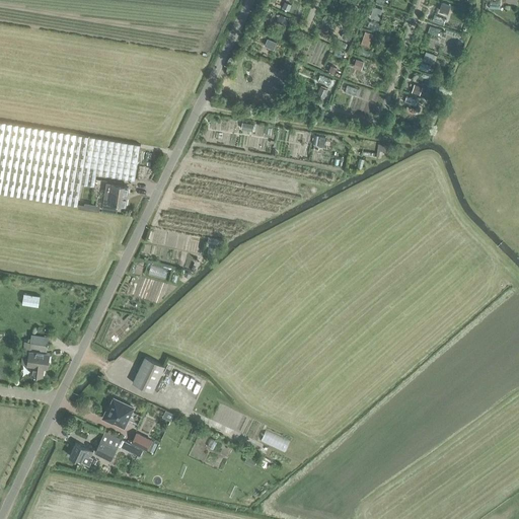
[(285,1),(282,7),(289,10),(292,4),(285,1)]
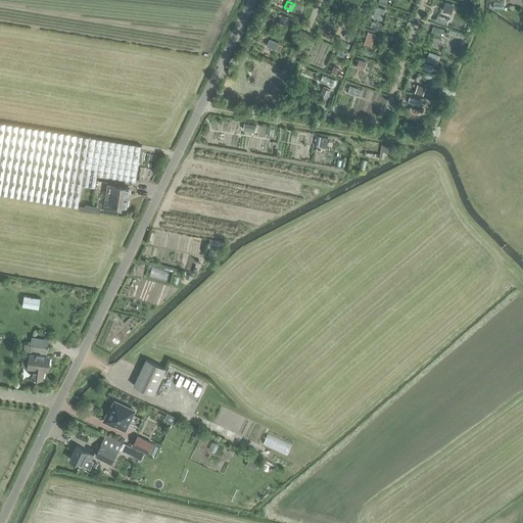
[(446,2),(443,11),(450,14),(454,4),(446,2)]
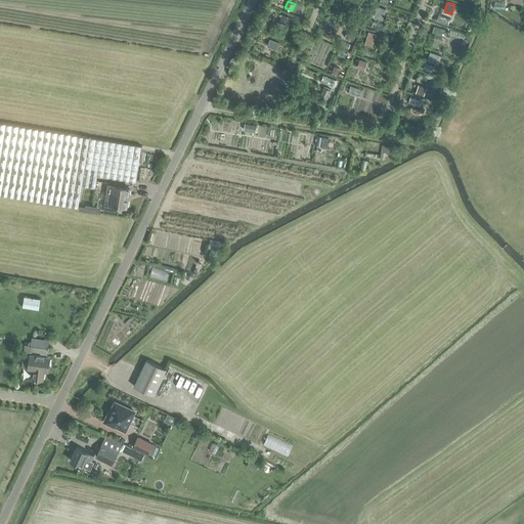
[(377,6),(374,15),(383,18),(386,9),(377,6)]
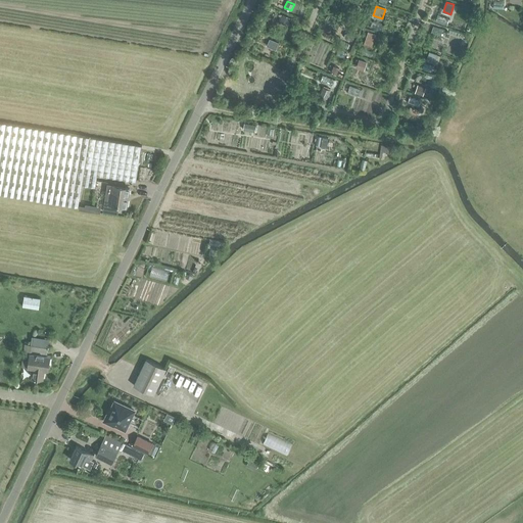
[(282,13),(279,21),(287,25),(290,17),(282,13)]
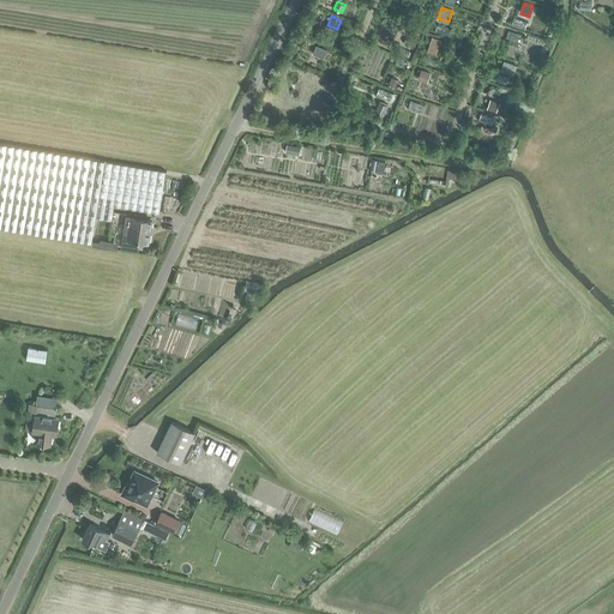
[(432,36),(427,50),(437,54),(441,40),(432,36)]
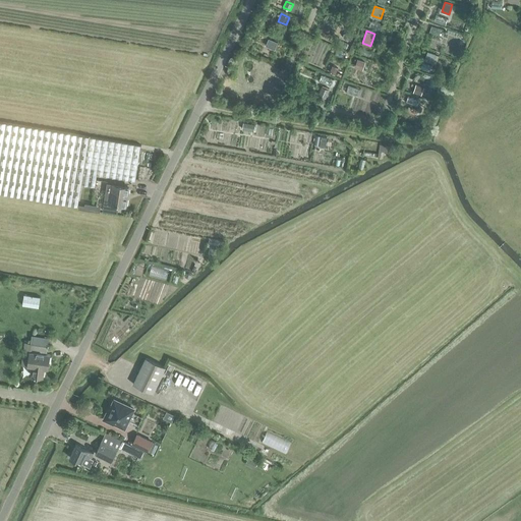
[(269,39),(266,45),(273,48),(275,41),(269,39)]
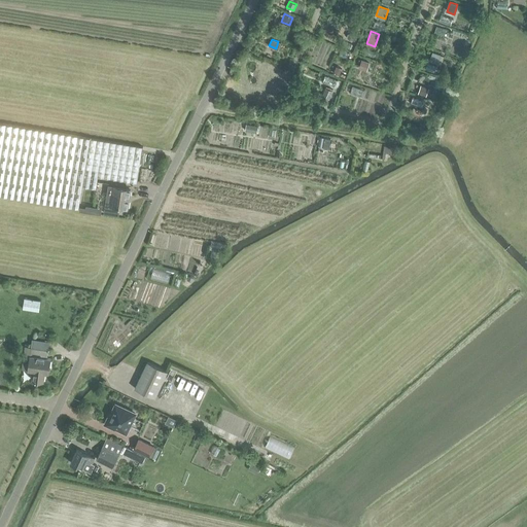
[(432,51),(430,59),(438,62),(441,56),(441,55),(432,51)]
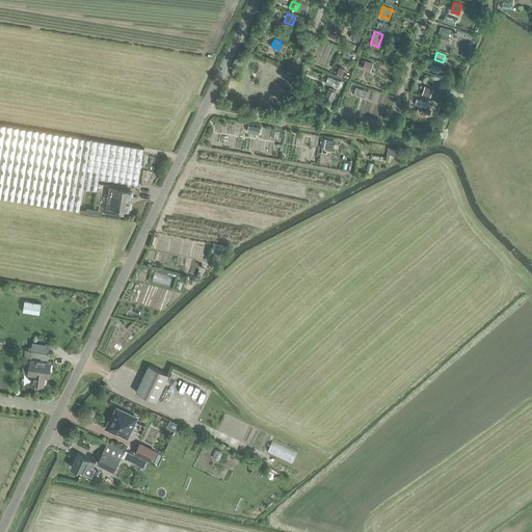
[(365,60),(363,68),(370,70),(373,62),(365,60)]
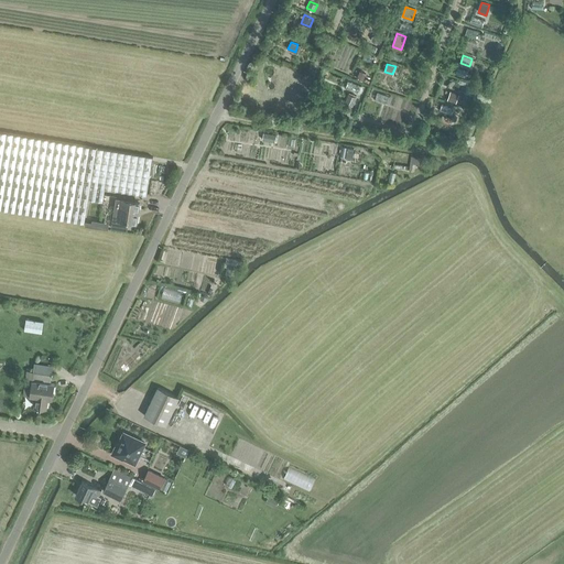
[(280,67),(275,78),(284,82),(289,71),(280,67)]
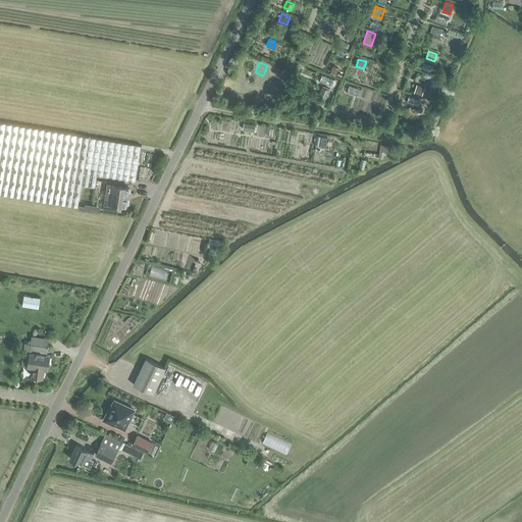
[(332,65),(329,72),(335,74),(338,67),(332,65)]
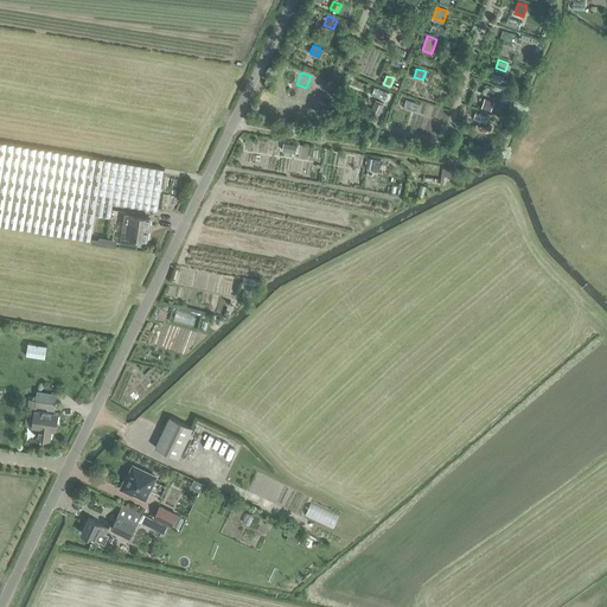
[(484,97),(481,108),(491,110),(493,101),(484,97)]
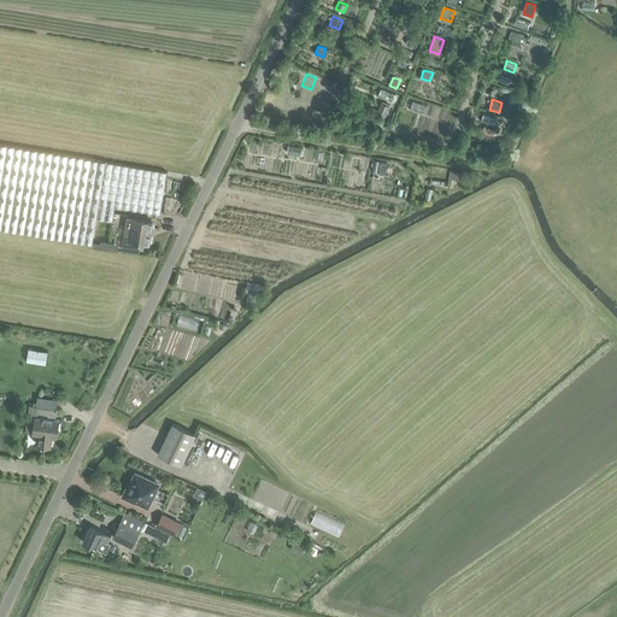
[(411,110),(425,112),(427,105),(413,101),(411,110)]
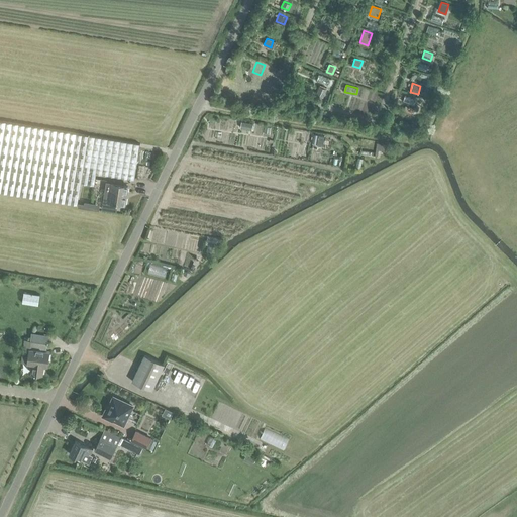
[(319,86),(315,95),(323,98),(326,89),(319,86)]
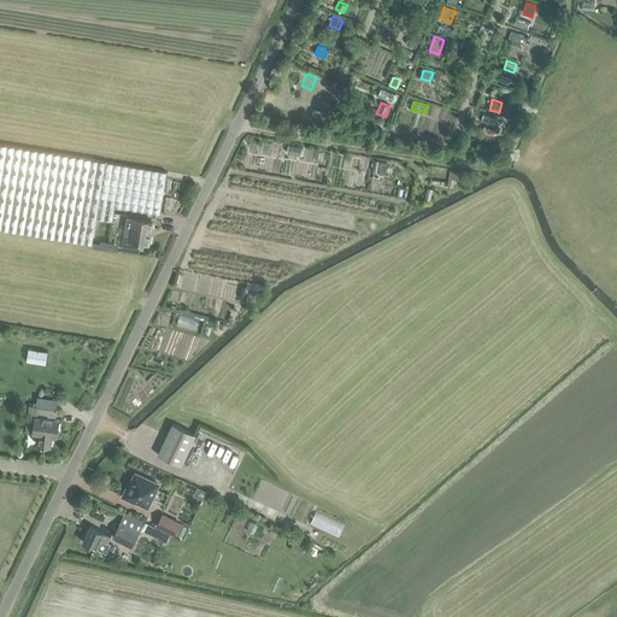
[(483,125),(480,136),(489,140),(493,129),(483,125)]
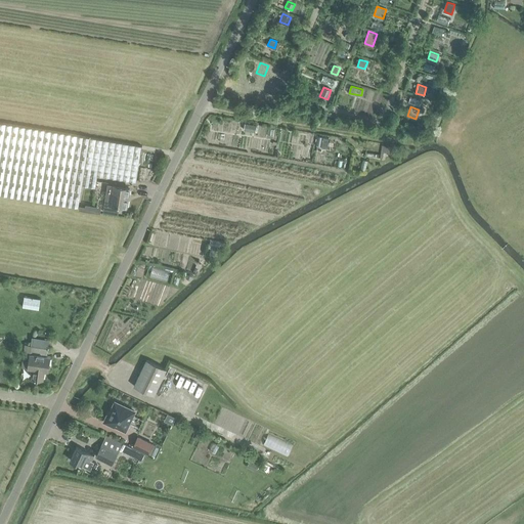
[(90,137),(89,137),(0,122),(0,193),(1,194),(78,207),(81,191),(82,185),(95,187),(97,175),(136,181),(141,145),(90,137)]
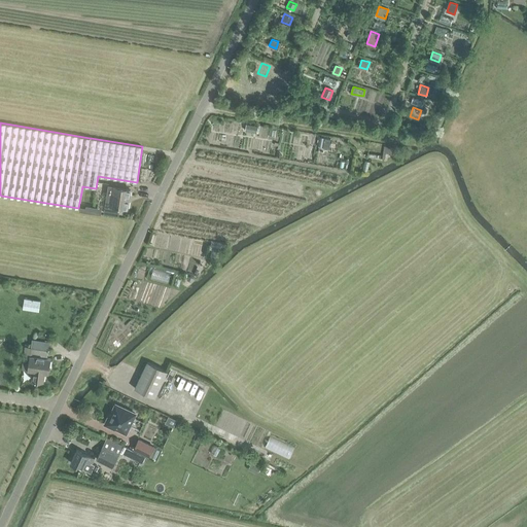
[(105,205),(103,213),(118,215),(119,207),(128,209),(132,188),(108,184),(105,205)]
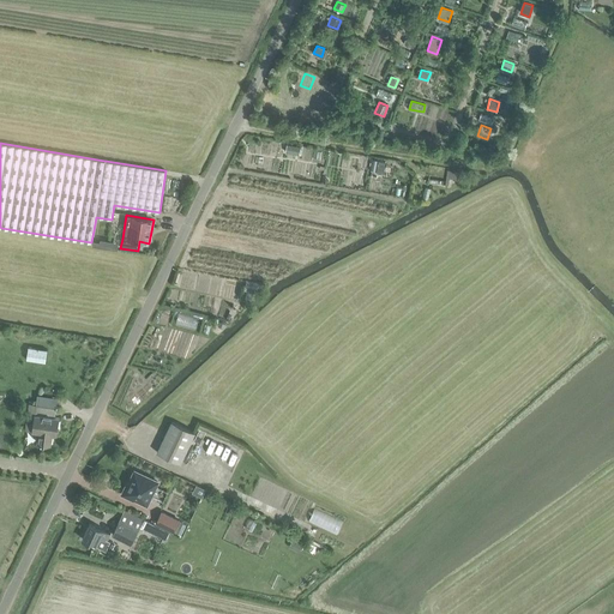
[(92,245),(118,250),(119,242),(101,240),(100,242),(92,241),(92,245)]
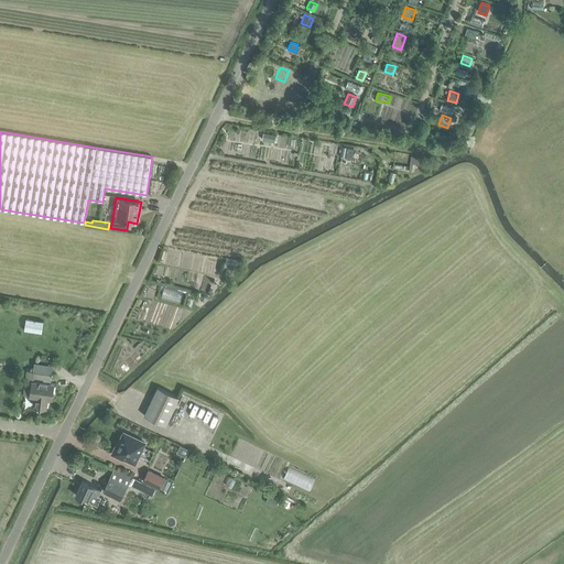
[(52,399),(54,383),(50,383),(51,375),(33,371),(30,396),(35,397),(34,408),(46,409),(47,398),(52,399)]
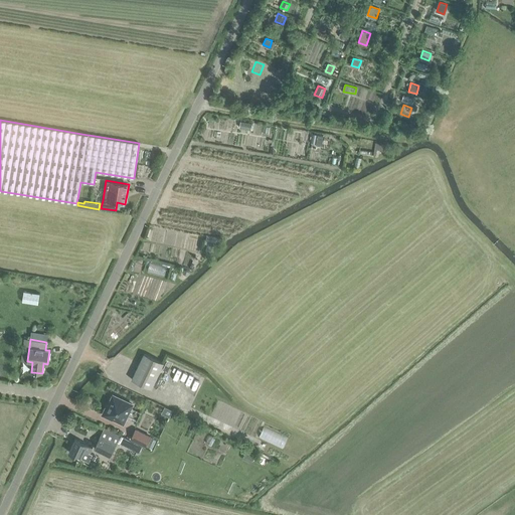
[(151,388),(153,384),(164,362),(153,357),(144,353),(139,363),(132,379),(151,388)]
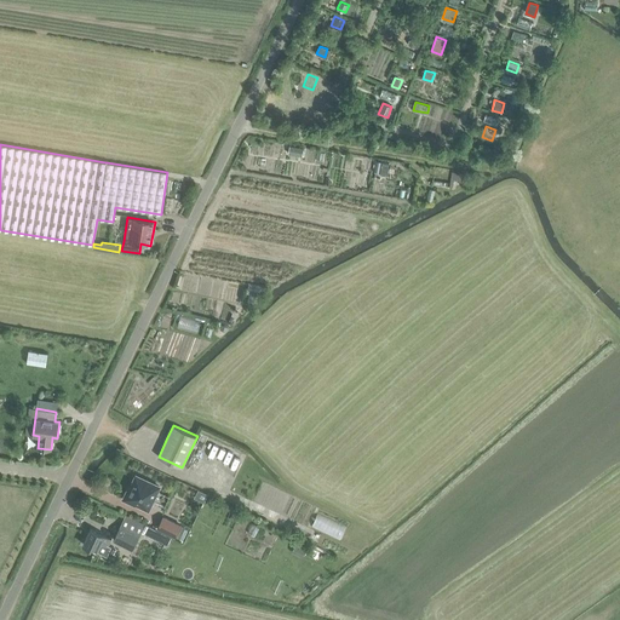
[(159,487),(136,476),(130,488),(128,487),(124,499),(135,505),(136,504),(148,510),(159,487)]
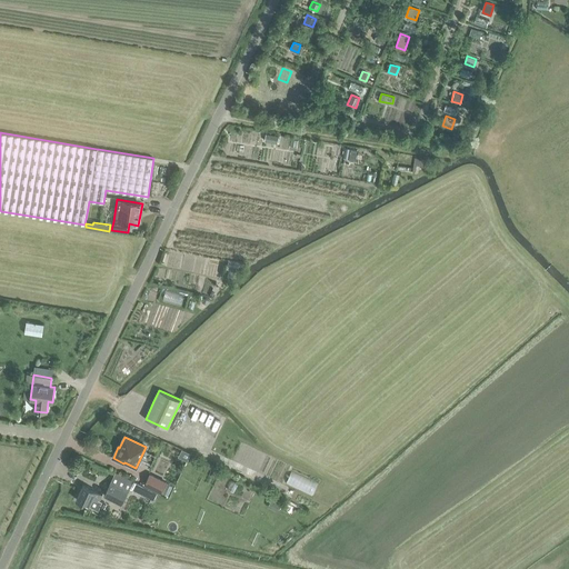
[(292,471),(286,483),(313,496),(319,482),(292,471)]
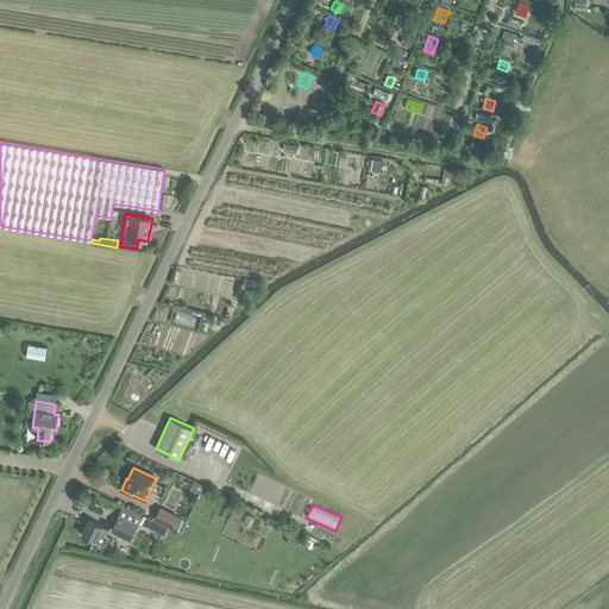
[(137,527),(139,522),(164,534),(168,527),(142,515),(123,506),(118,516),(117,518),(118,518),(137,527)]
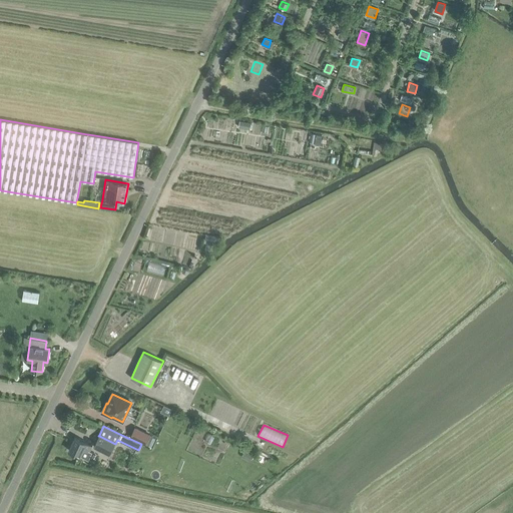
[(135,428),(130,437),(144,444),(149,435),(135,428)]
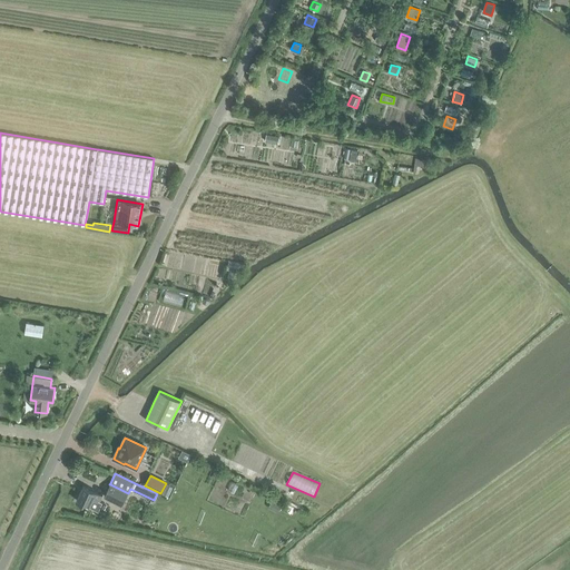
[(123,505),(128,493),(110,484),(109,484),(104,497),(123,505)]
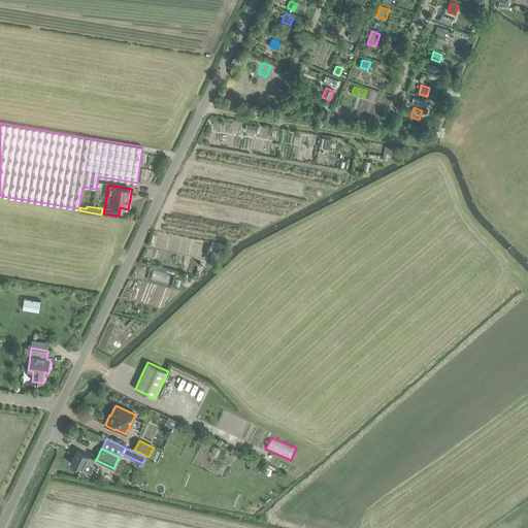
[(77,468),(80,469),(80,468),(91,473),(94,465),(92,464),(94,459),(76,451),(70,463),(78,467),(77,468)]
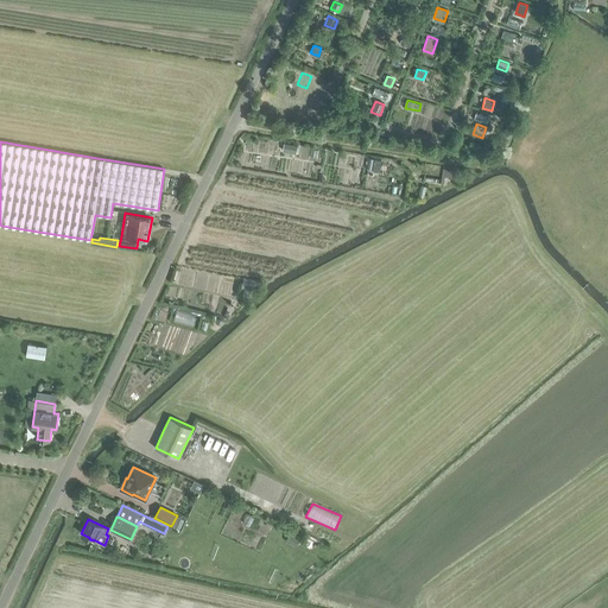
[(286,542),(296,546),(299,540),(290,534),(286,542)]
